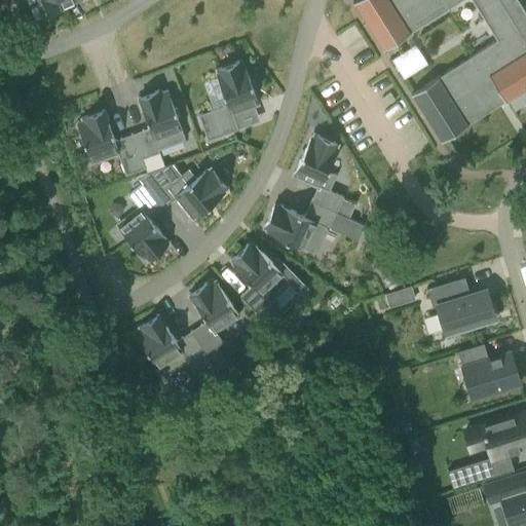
[(52,0),(12,0),(13,2),(19,0),(28,0),(36,17),(57,8),(52,0)]
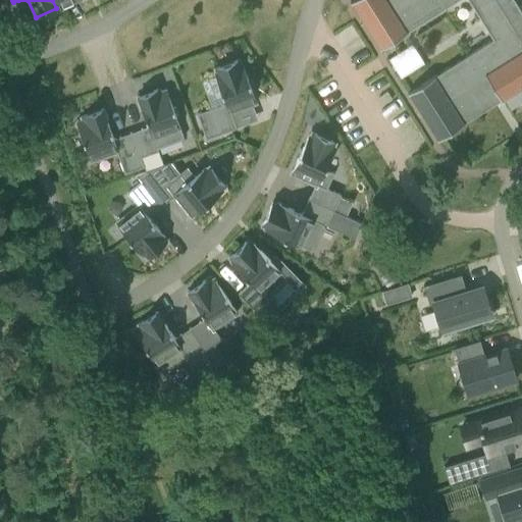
[(52,0),(56,8),(75,0),(52,0)]
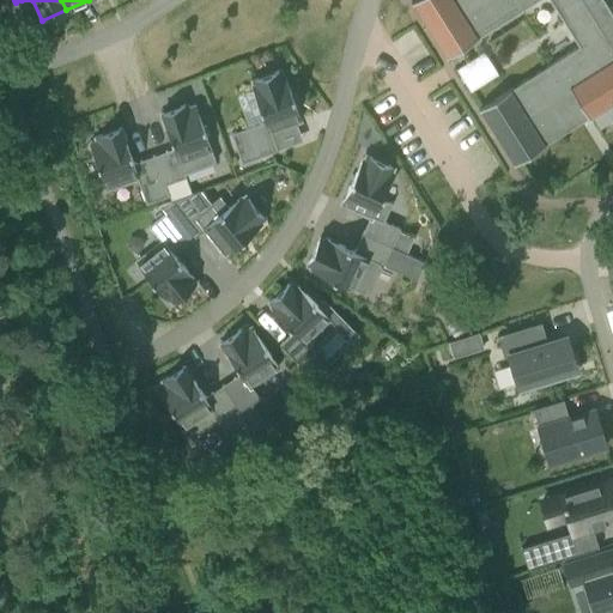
[(418,0),(412,5),(447,60),(530,5),(560,54),(478,107),(511,161),(612,96),(612,20),(600,0),(418,0)]
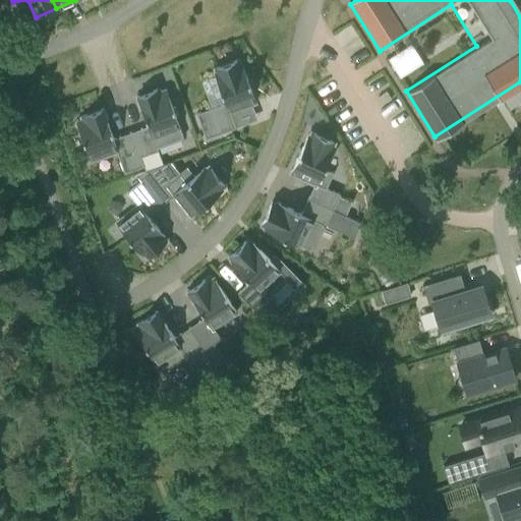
[(404,48),(387,58),(399,77),(416,67),(404,48)]
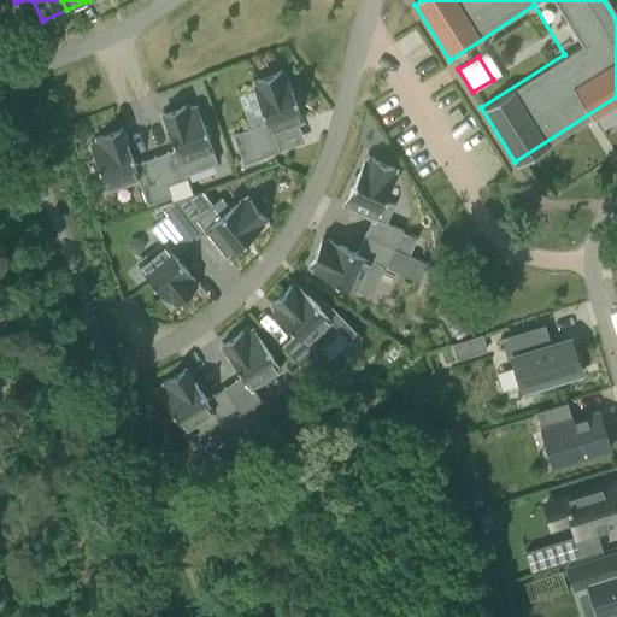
[(303,121),(286,75),(283,75),(281,70),(253,80),(256,86),(253,87),(265,122),(231,134),(242,164),(280,151),(272,131),(298,122),(303,121)]
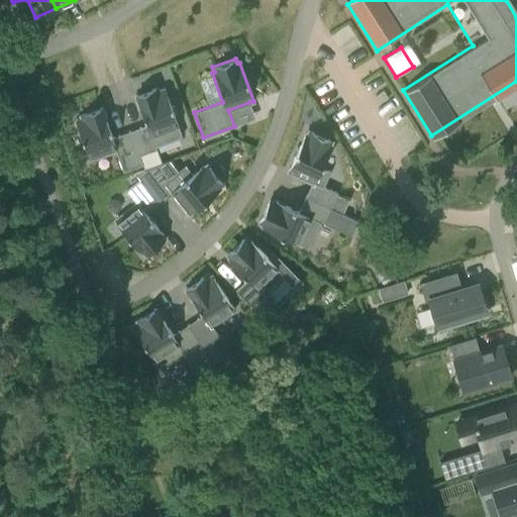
[(181,136),(164,89),(158,91),(157,87),(135,95),(145,124),(129,131),(137,156),(138,156),(157,148),(156,145),(181,136)]
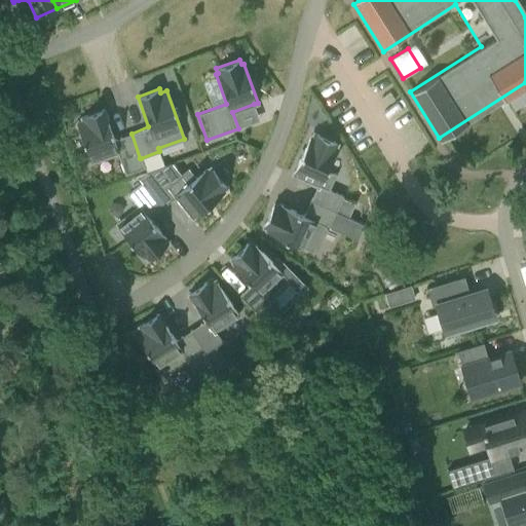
[(389,92),(381,98),(386,105),(393,100),(389,92)]
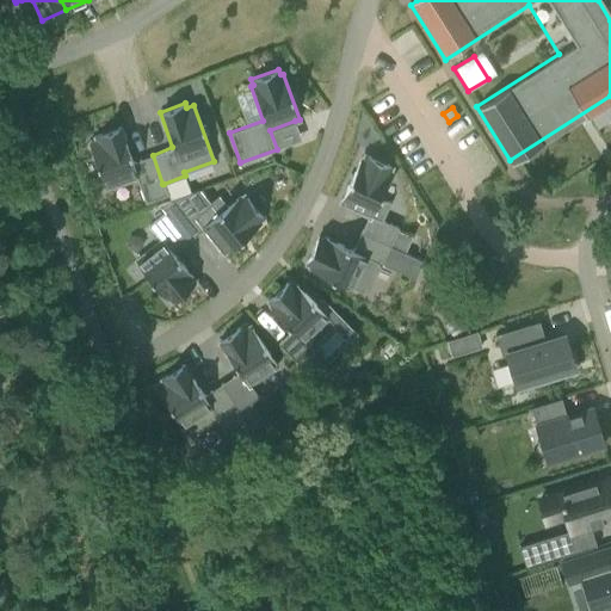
[(117,116),(84,129),(87,139),(121,125),(117,116)]
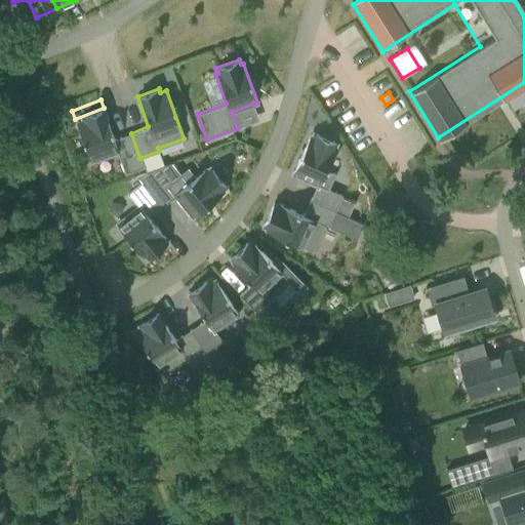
[(139,158),(131,133),(114,139),(103,109),(81,117),(82,121),(76,123),(90,162),(117,152),(125,174),(144,167),(145,167),(140,158),(139,158)]
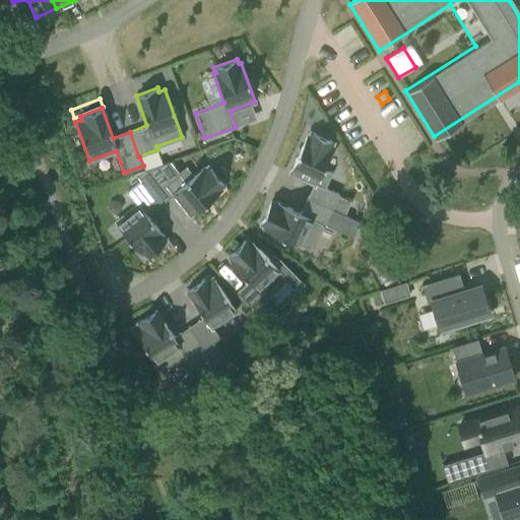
[(332,172),(323,169),(333,147),(331,146),(333,142),(310,131),(308,135),(307,135),(289,172),(313,184),(307,198),(317,203),(331,209),(339,193),(325,187),(332,172)]
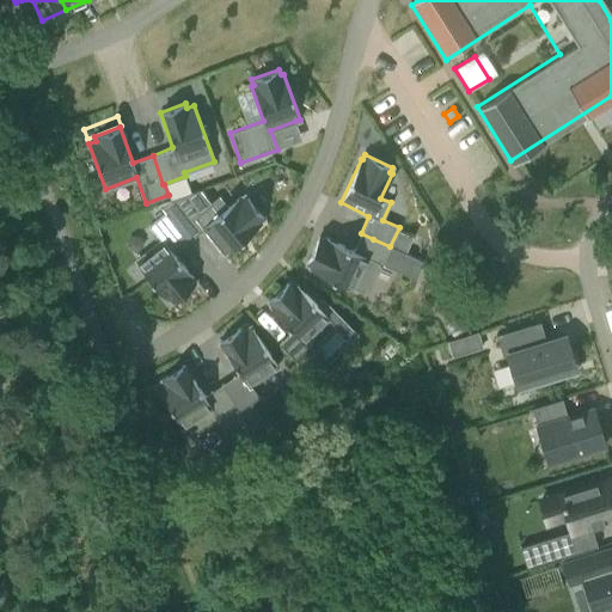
[(185,176),(164,184),(169,195),(170,200),(191,193),(185,176)]
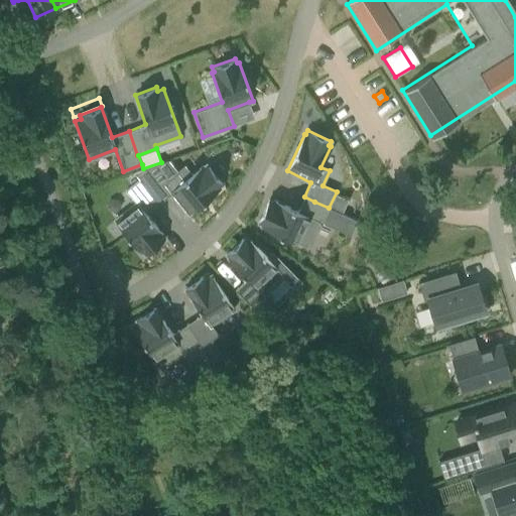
[(220,188),(219,186),(222,183),(207,164),(203,167),(202,165),(183,180),(177,172),(164,183),(155,171),(142,182),(141,182),(158,204),(171,194),(187,214),(220,188)]
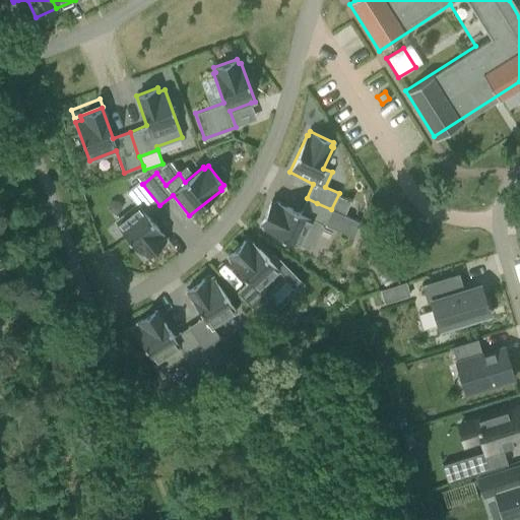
[(164,236),(147,215),(159,205),(142,184),(143,184),(140,181),(126,191),(137,205),(116,222),(141,254),(143,253),(145,257),(166,241),(163,237),(164,236)]
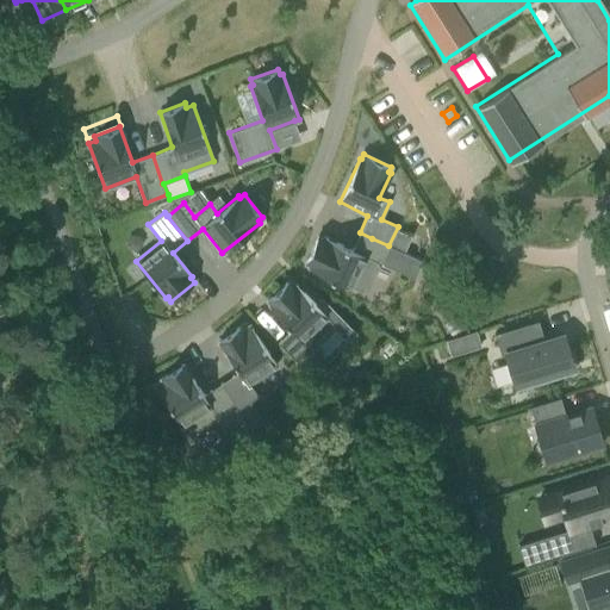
[(380,265),(388,246),(372,238),(360,232),(352,249),(323,236),(322,238),(317,236),(305,263),(310,266),(309,267),(322,274),(363,292),(377,263),(380,265)]
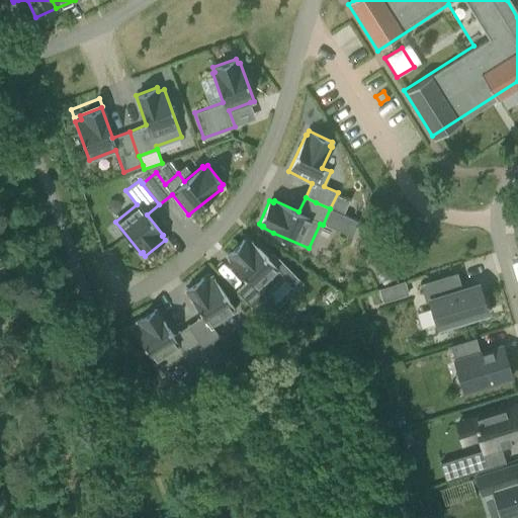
[(245,238),(227,255),(230,258),(229,260),(247,279),(236,290),(255,310),(256,309),(266,319),(277,308),(267,297),(265,295),(285,276),(267,258),(249,240),(248,241),(245,238)]
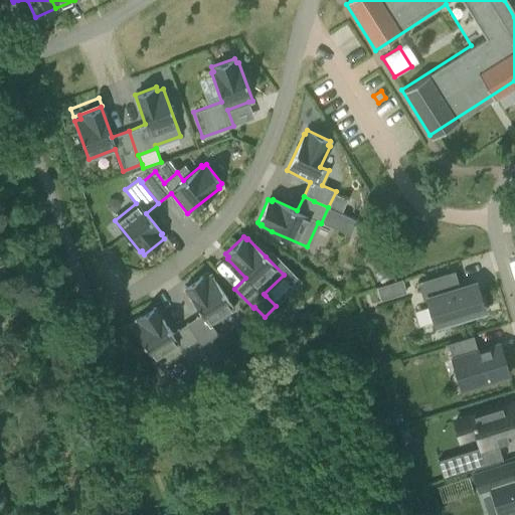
[(454,271),(417,282),(422,300),(426,299),(434,322),(483,307),(475,282),(460,287),(454,271)]
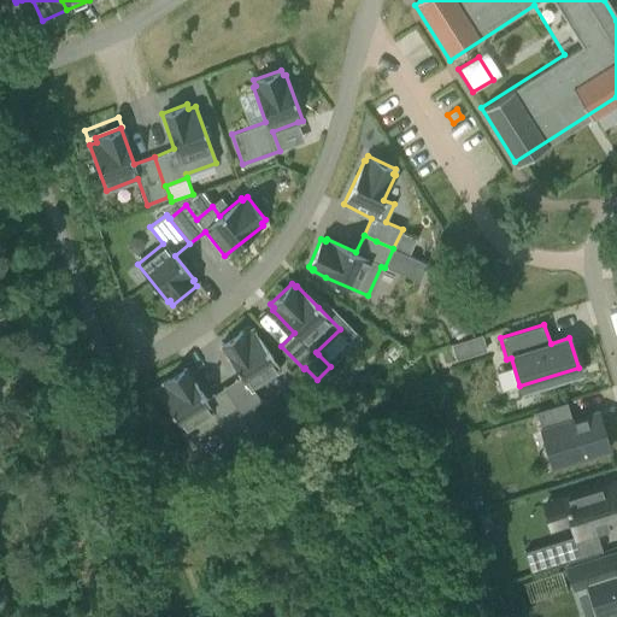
[(252,387),(280,369),(253,329),(246,333),(244,329),(221,344),(241,375),(223,387),(241,413),(260,400),(252,387)]
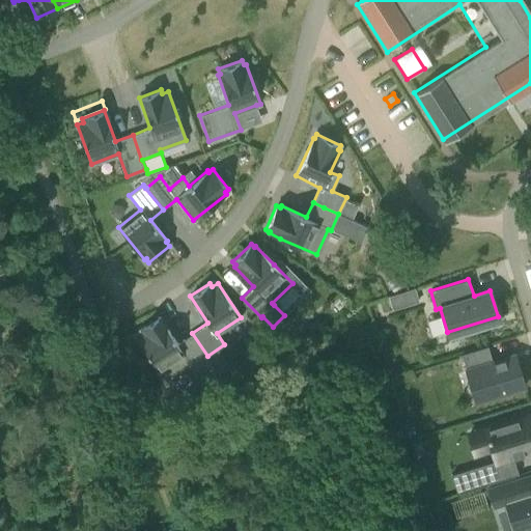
[(391,294),(394,309),(413,305),(410,290),(391,294)]
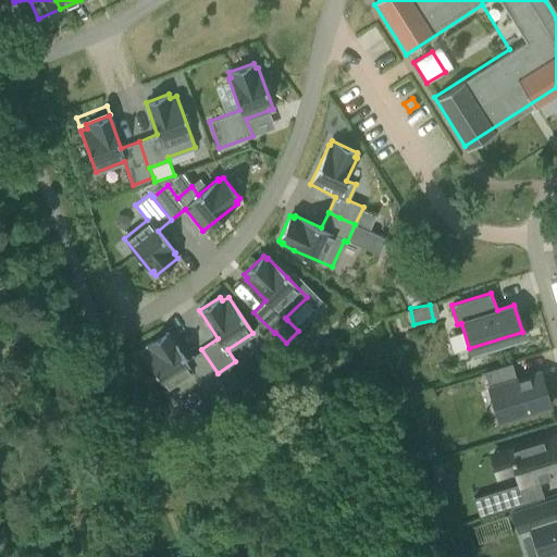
[(218,373),(201,349),(186,360),(166,332),(147,345),(149,349),(143,353),(173,398),(198,382),(205,392),(222,381),(223,380),(218,373)]
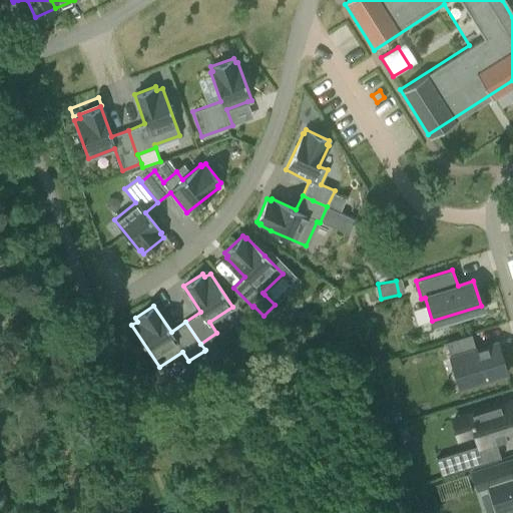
[(471,334),(446,342),(451,359),(459,356),(466,379),(484,374),(486,380),(506,374),(498,346),(487,350),(486,346),(475,349),(471,334)]
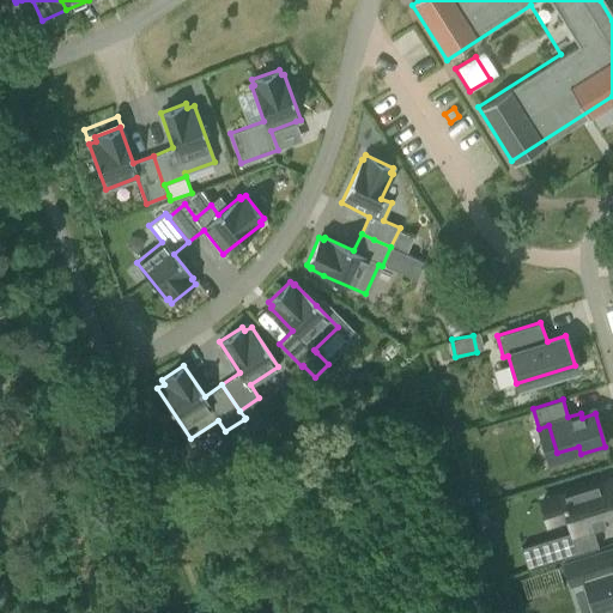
[(612,520),(612,478),(541,501),(548,523),(568,517),(574,533),(612,520)]
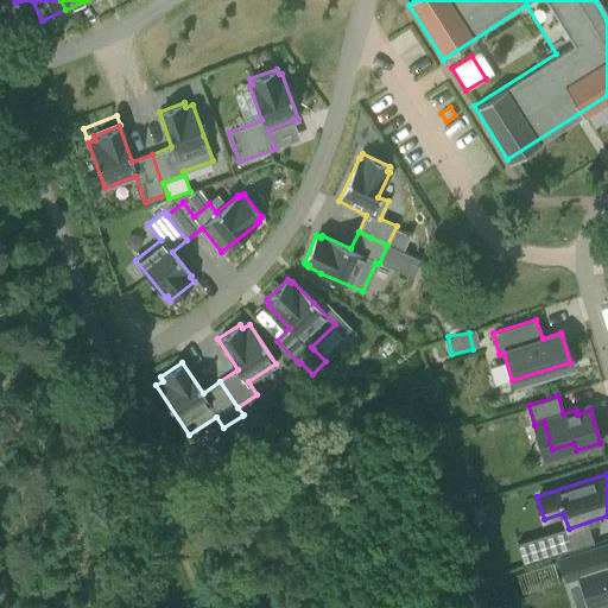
[(530,539),(517,543),(524,565),(564,552),(557,530),(530,539)]
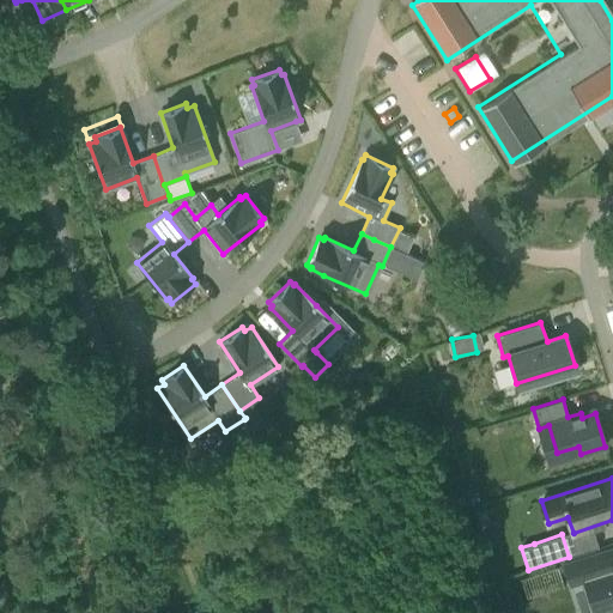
[(563,564),(569,584),(582,580),(593,612),(612,605),(612,558),(610,548),(563,564)]
